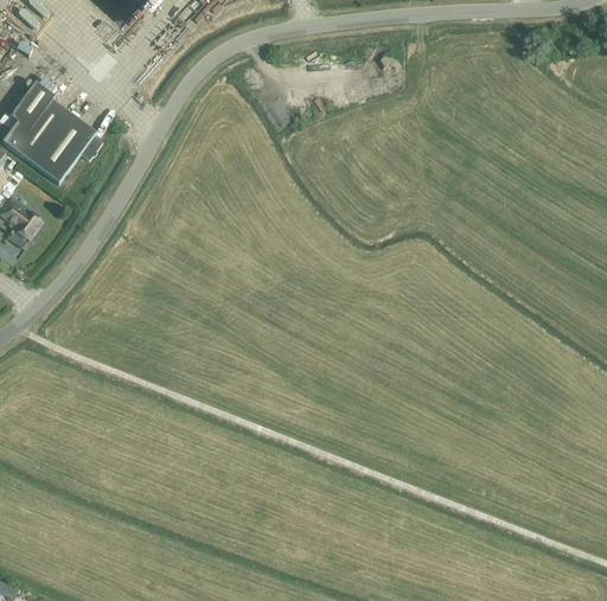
[(133,72),(125,81),(135,90),(144,82),(133,72)]
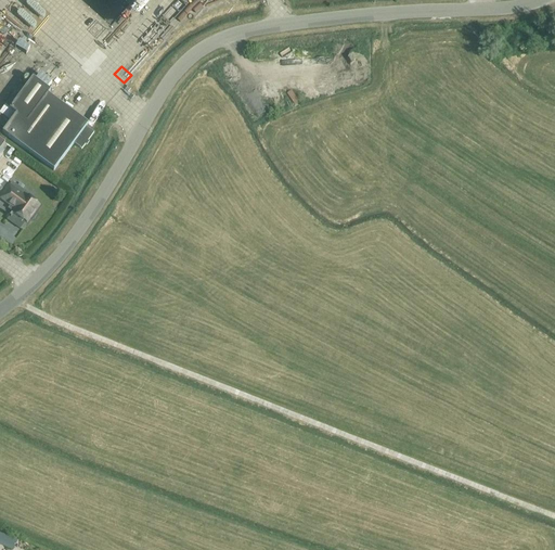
[(86,122),(88,119),(48,90),(50,87),(33,74),(9,105),(15,110),(2,128),(53,166),(74,139),(81,144),(93,128),(86,122)]
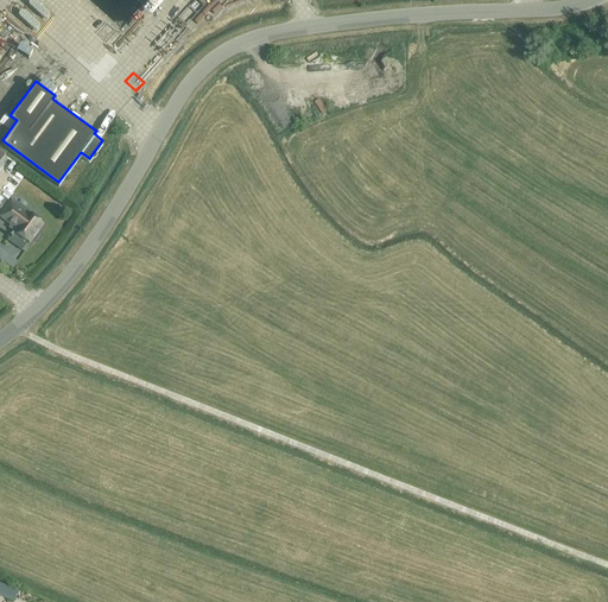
[(12,118),(4,113),(0,119),(0,132),(2,133),(12,118)]
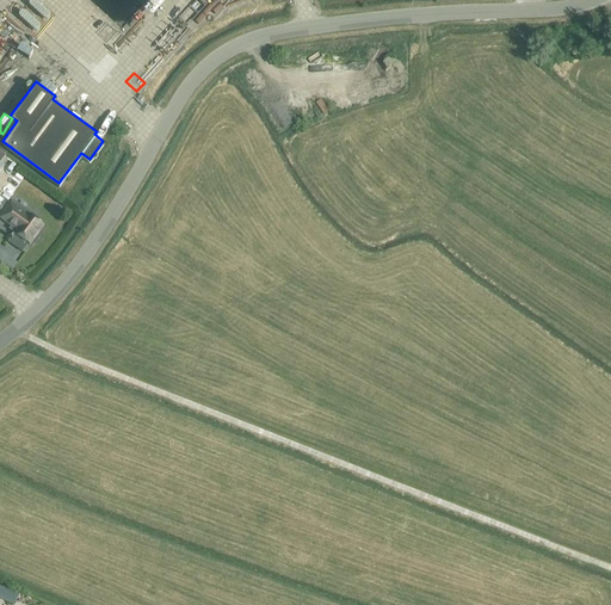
[(41,230),(41,228),(38,227),(43,221),(28,209),(26,211),(10,199),(0,213),(17,224),(13,228),(18,232),(19,236),(24,236),(29,240),(34,234),(35,235),(37,235),(41,230)]
